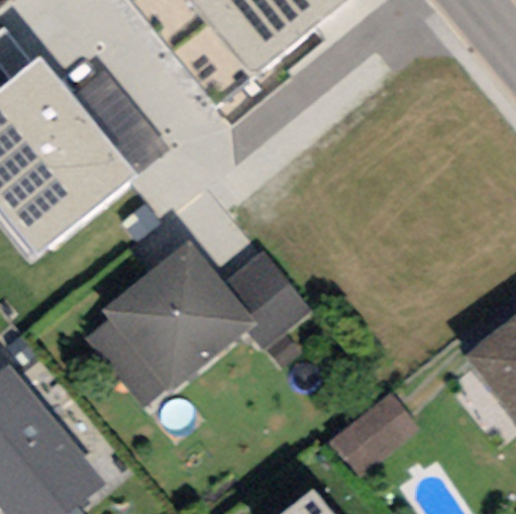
[(189,0),(252,77),(347,0),(189,0)]
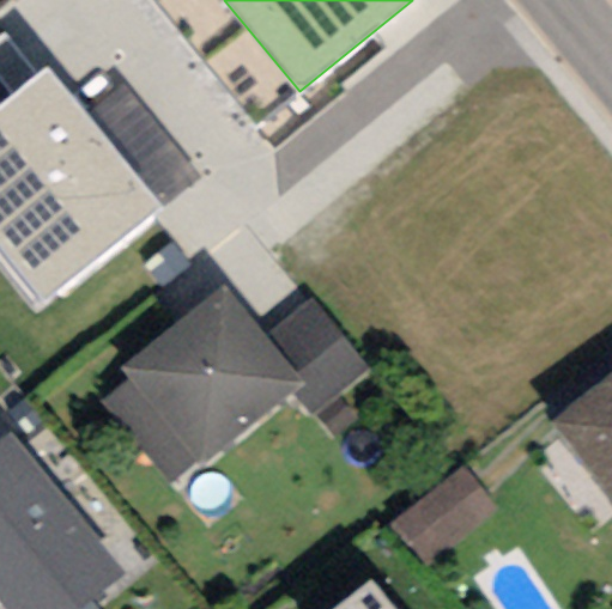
[(161,203),(47,64),(0,102),(0,247),(42,299),(161,203)]
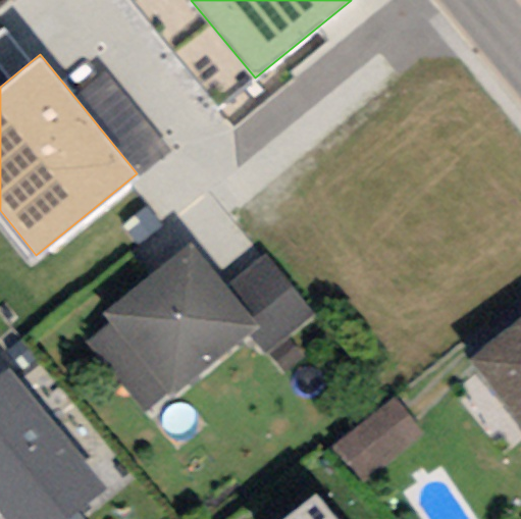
[(226,287),(189,242),(104,313),(112,322),(88,343),(145,409),(165,392),(170,398),(250,330),(258,323),(226,287)]
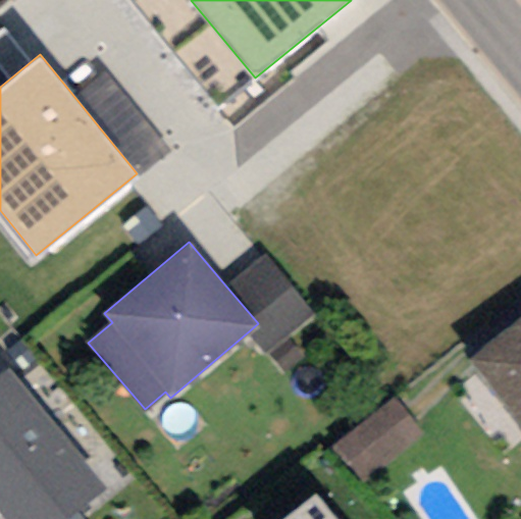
[(266,253),(226,287),(258,323),(250,330),(267,352),(315,311),(266,253)]
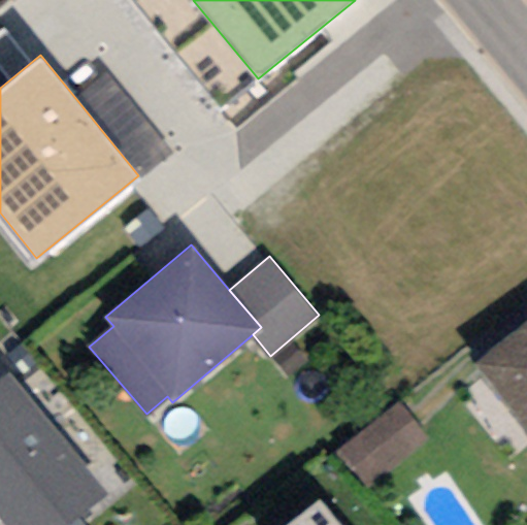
[(526,321),(475,364),(526,425),(526,321)]
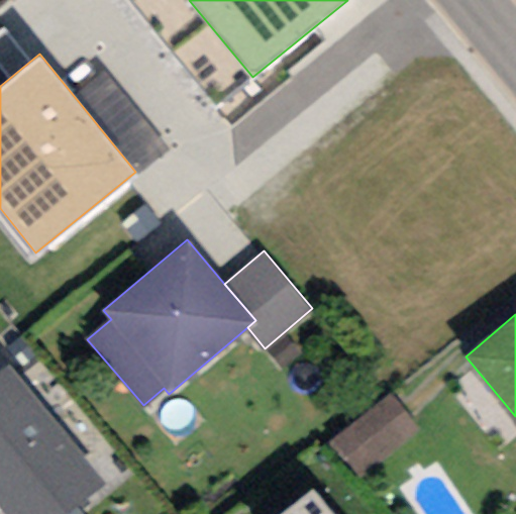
[(8,362),(0,368),(0,511),(2,513),(84,513),(78,506),(106,483),(8,362)]
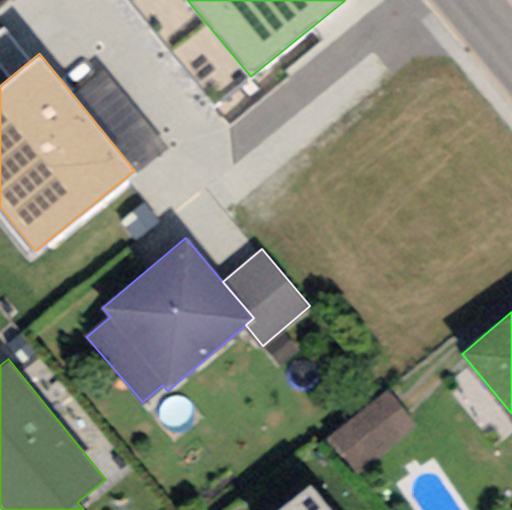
[(414,425),(385,390),(327,438),(356,473),(414,425)]
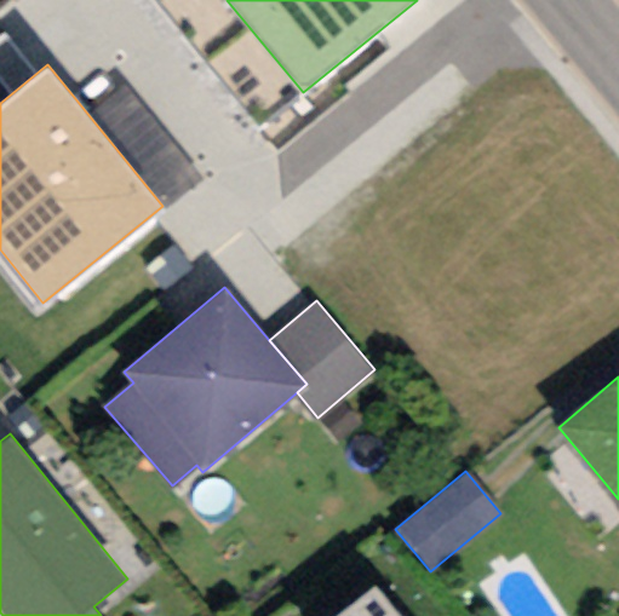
[(401,615),(374,583),(334,615),(401,615)]
